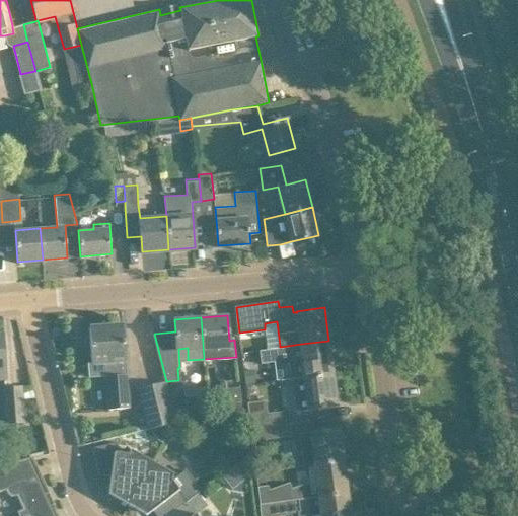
[(105,361),(109,408),(130,407),(123,323),(89,326),(92,362),(105,361)]
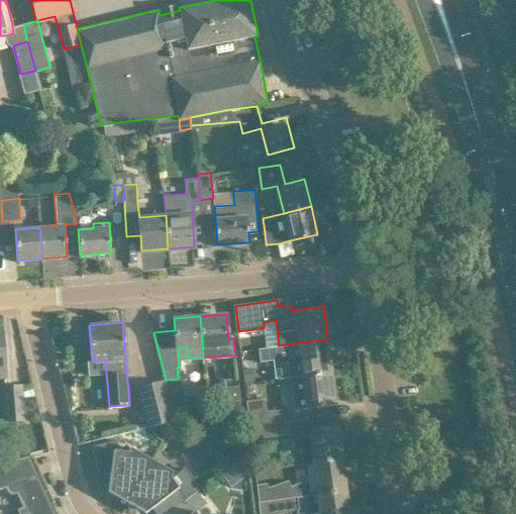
[(331,372),(327,339),(300,342),(279,345),(279,344),(263,346),(264,360),(288,356),(290,377),(304,375),(331,372)]
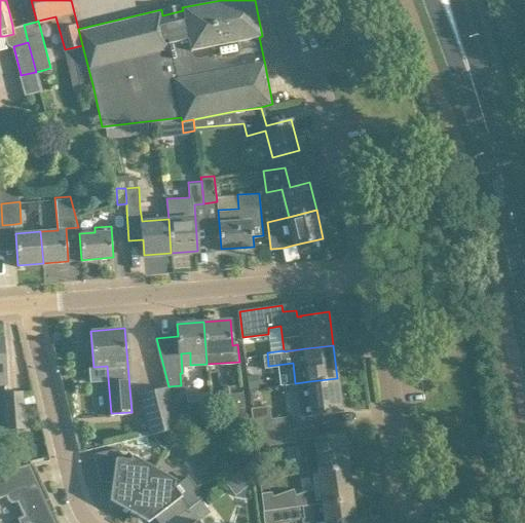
[(257,374),(248,375),(249,388),(259,387),(257,374)]
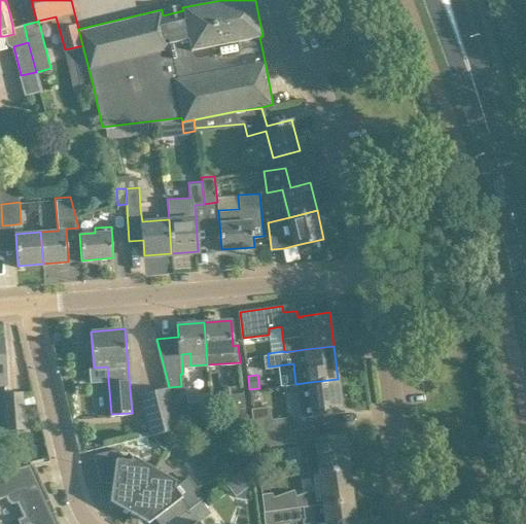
[(252,420),(253,433),(294,428),(294,429),(327,425),(327,424),(324,424),(323,414),(342,412),(338,379),(310,382),(295,384),(301,414),(293,415),(252,420)]
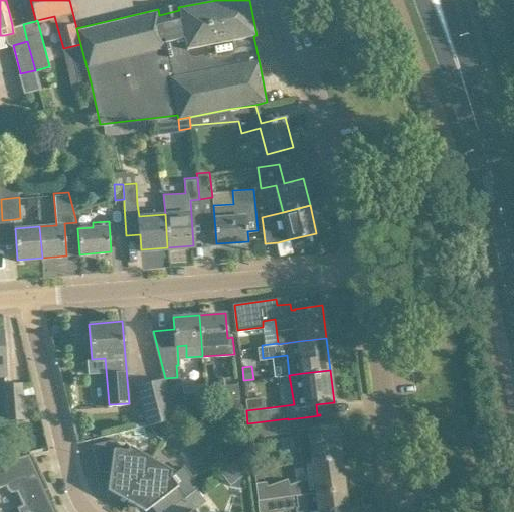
[(137,384),(147,425),(173,417),(174,416),(165,378),(164,378),(163,378),(137,384)]
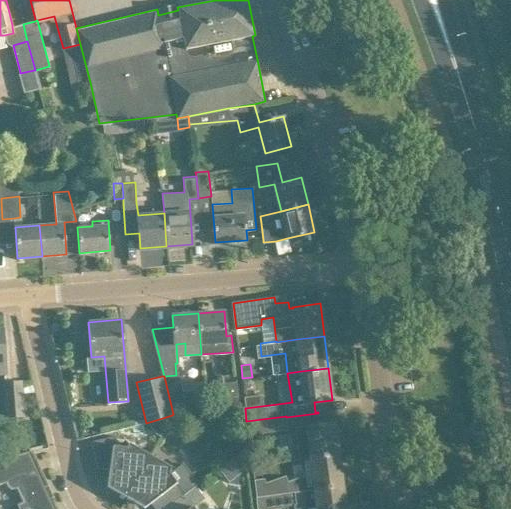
[(5,381),(8,416),(24,415),(21,380),(5,381)]
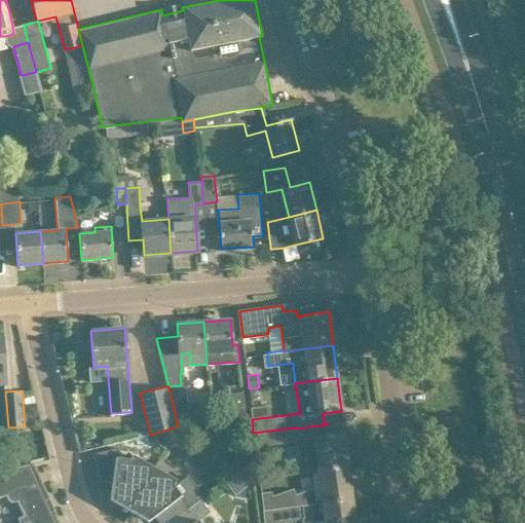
[(186,394),(190,411),(210,408),(208,390),(186,394)]
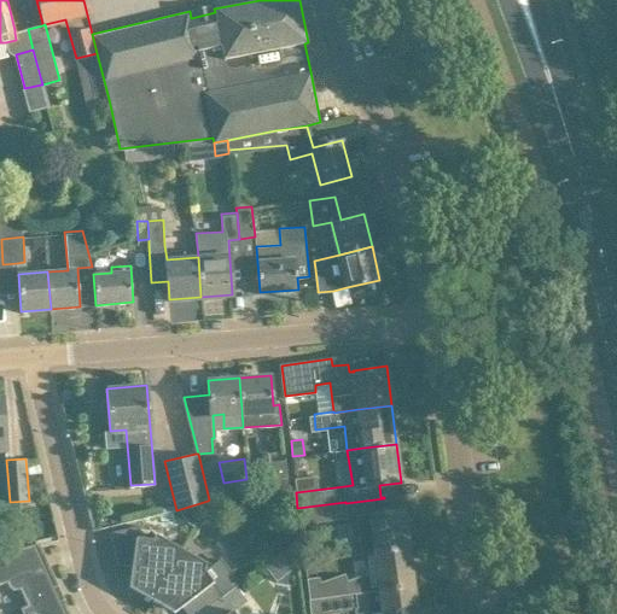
[(269,466),(271,477),(289,474),(286,463),(269,466)]
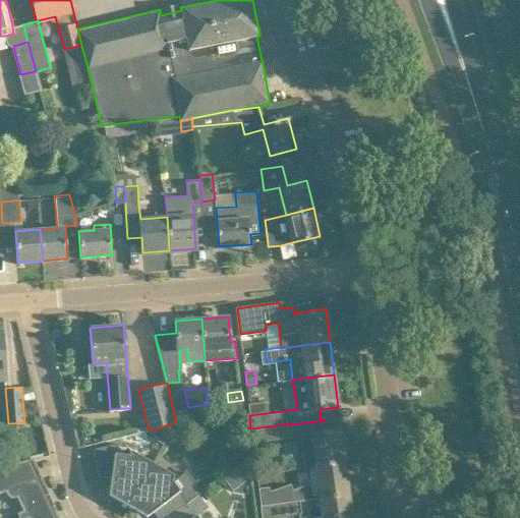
[(291,423),(250,428),(253,450),(267,449),(266,441),(293,437),(291,424),(291,423)]
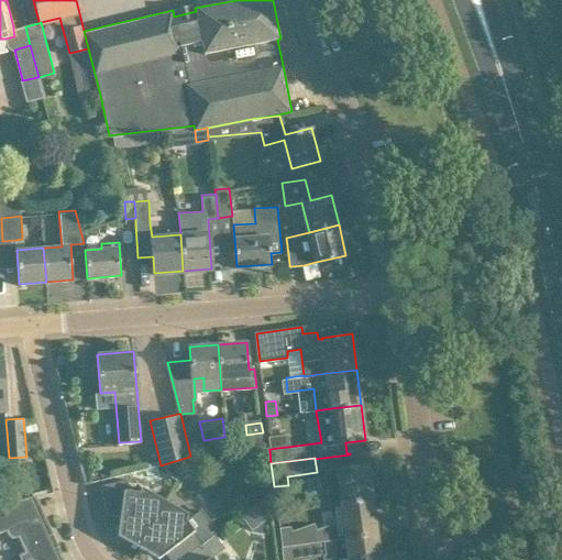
[(342,502),(372,498),(367,463),(324,469),(329,503),(342,502)]
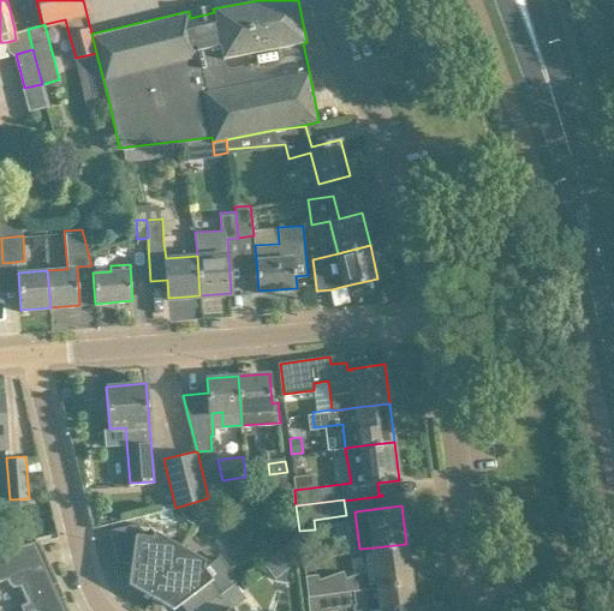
[(130,582),(151,595),(180,545),(155,531),(151,535),(137,534),(139,522),(139,521),(111,528),(118,559),(132,562),(130,582)]
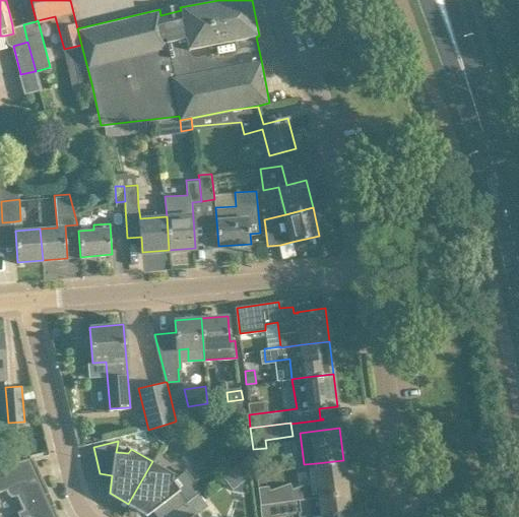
[(252,471),(249,453),(233,466),(244,480),(251,475),(249,473),(252,471)]
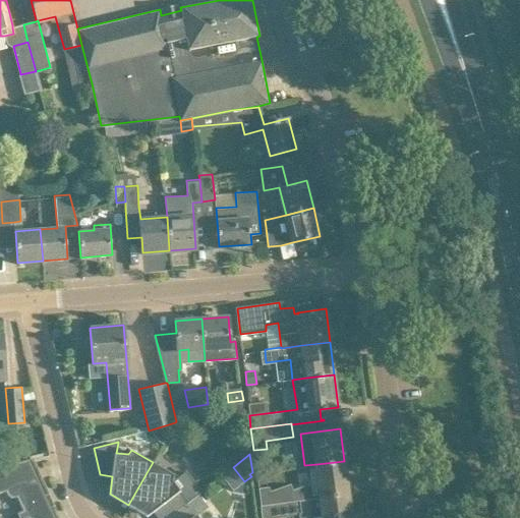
[(31,517),(52,509),(30,458),(0,465),(0,492),(6,491),(8,494),(10,496),(14,497),(17,496),(23,509),(17,512),(19,517),(31,517)]
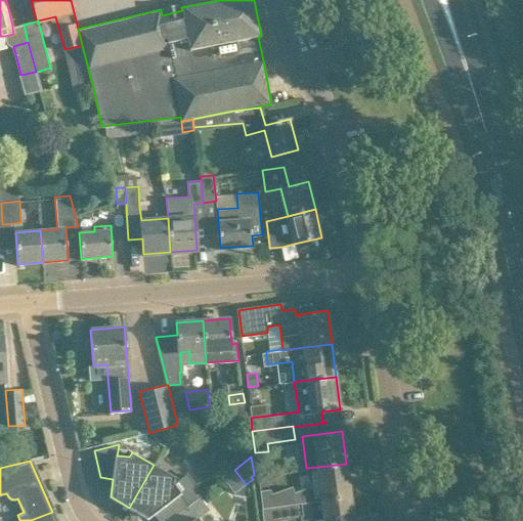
[(322,500),(350,496),(346,464),(318,467),(322,500)]
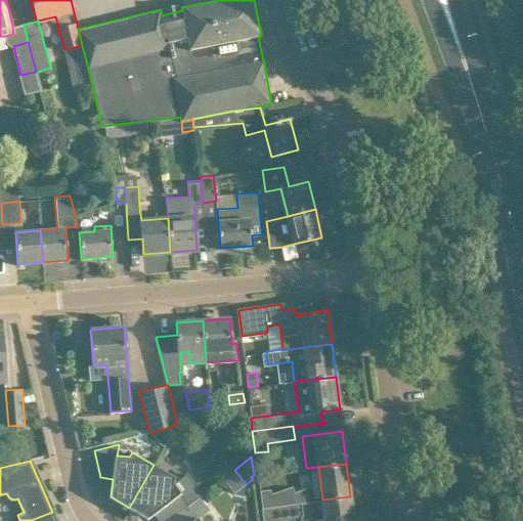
[(160,520),(167,520),(201,496),(202,494),(197,488),(198,486),(187,473),(177,481),(175,479),(176,477),(154,465),(129,508),(148,519),(155,514),(160,520)]
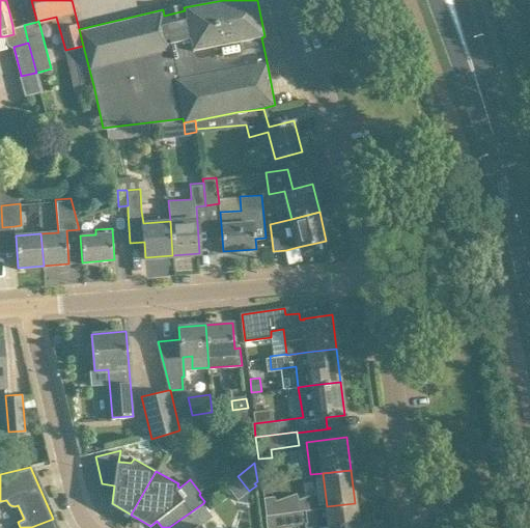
[(262,497),(265,515),(307,509),(307,508),(305,497),(298,498),(297,493),(275,500),(275,495),(262,497)]
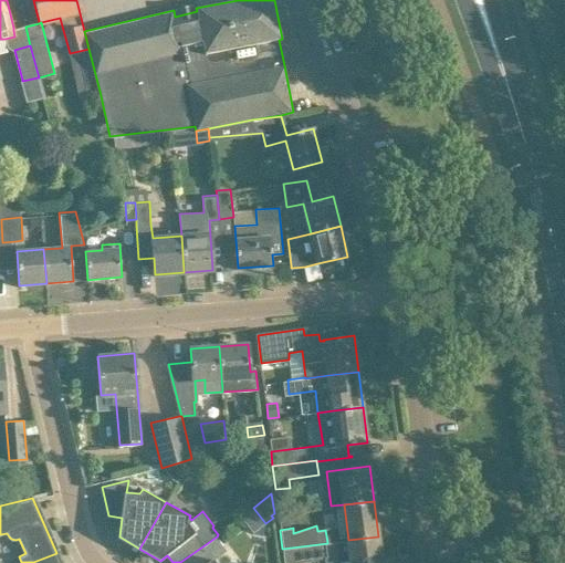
[(216,562),(213,560),(227,550),(217,537),(180,562),(216,562)]
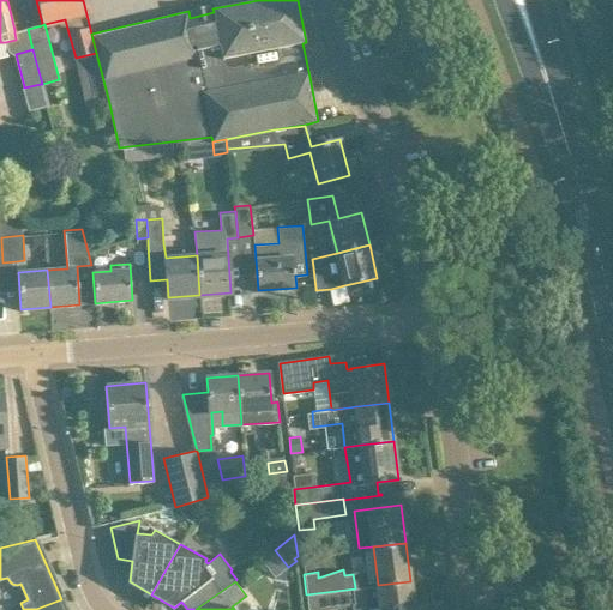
[(380,604),(380,609),(414,609),(410,581),(378,585),(355,587),(355,589),(306,595),(308,609),(316,609),(337,608),(337,607),(356,604),(358,607),(380,604)]
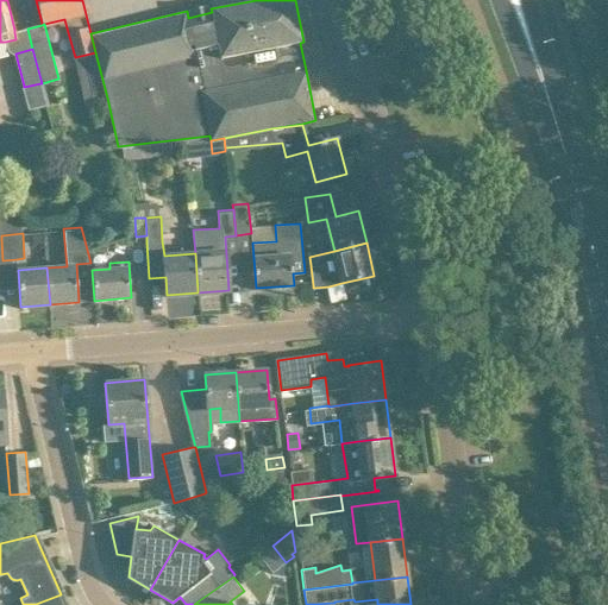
[(525,592),(526,604),(539,604),(538,590),(525,592)]
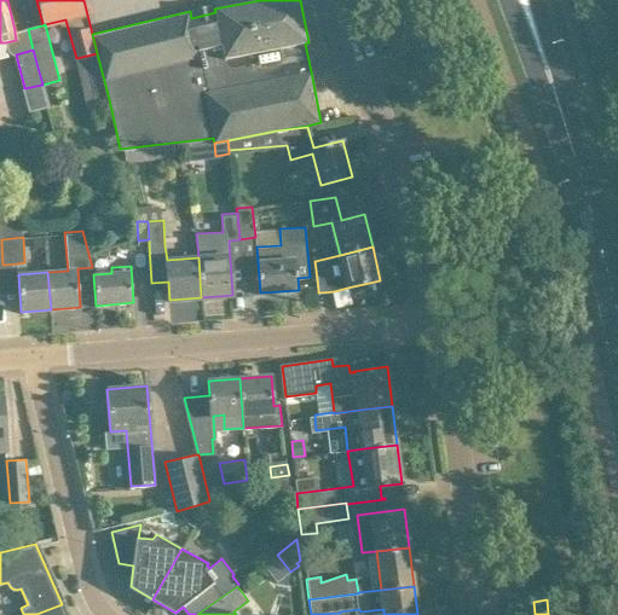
[(67,614),(62,604),(36,614),(67,614)]
